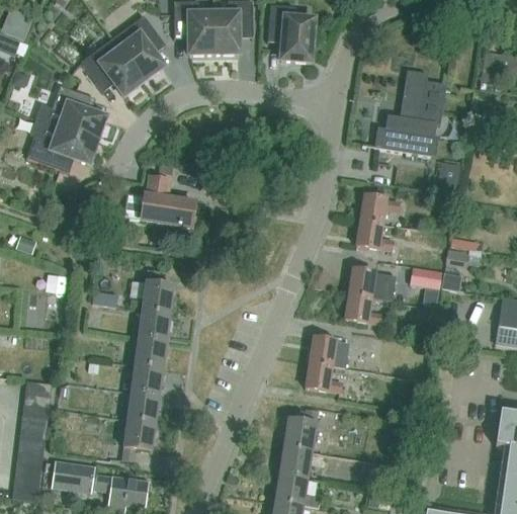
[(229,13),(213,13),(213,54),(238,54),(238,37),(253,37),(253,0),(228,0),(229,13)]
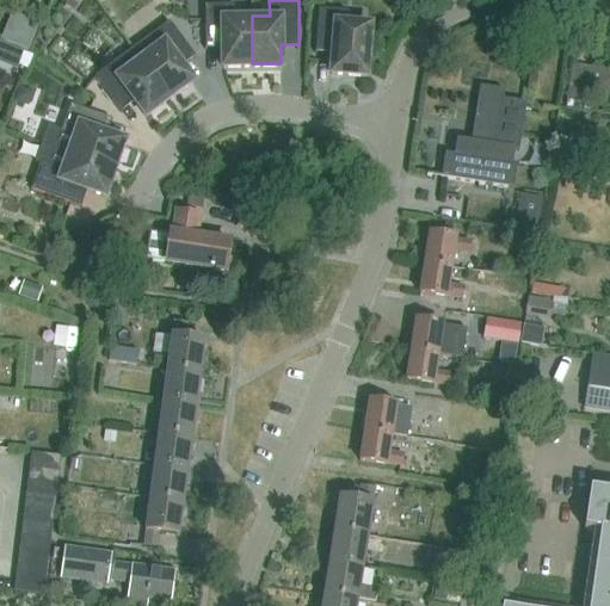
[(252,63),(252,16),(234,16),(234,1),(205,1),(205,44),(223,44),(223,63),(252,63)]
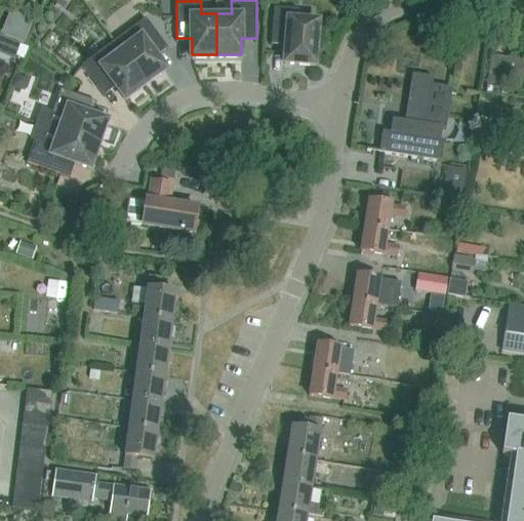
[(274,5),(271,42),(286,43),(285,61),(314,63),(318,19),(298,18),(299,7),(274,5)]
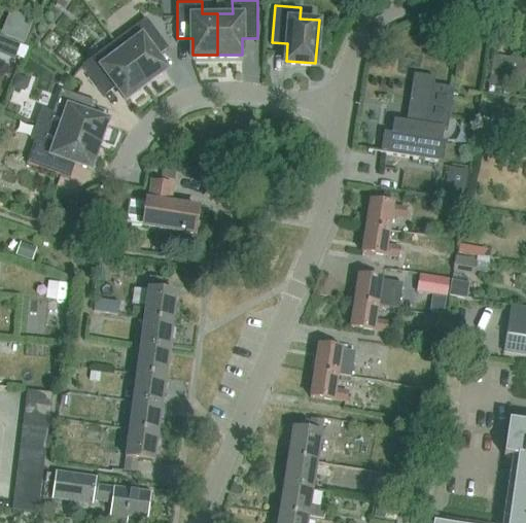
[(0,33),(23,42),(32,18),(8,8),(0,29),(0,33)]
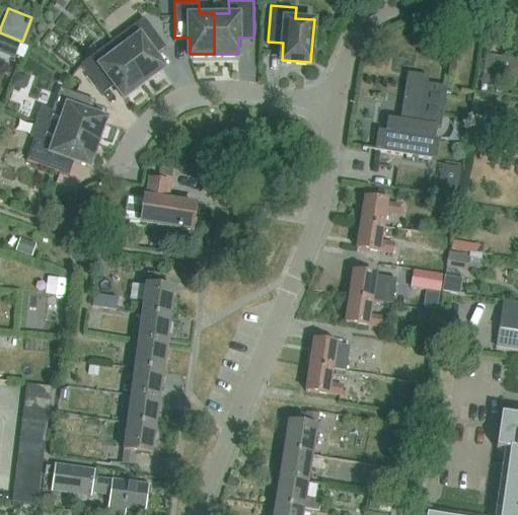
[(113,38),(144,80),(163,66),(154,54),(166,45),(144,14),(113,38)]
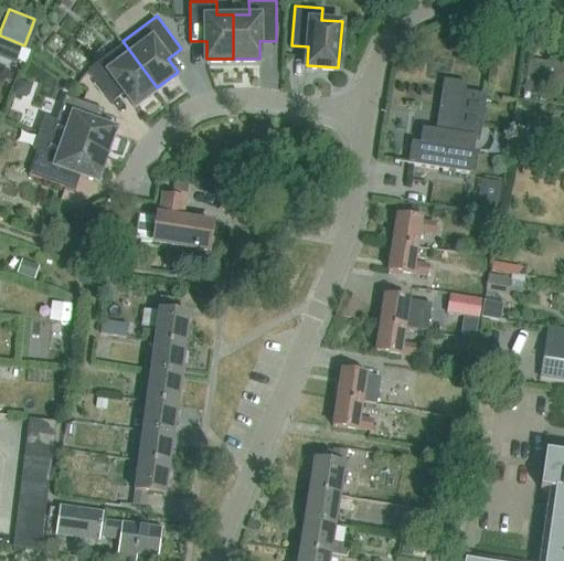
[(123,41),(109,51),(87,67),(112,99),(125,90),(136,104),(157,87),(123,41)]
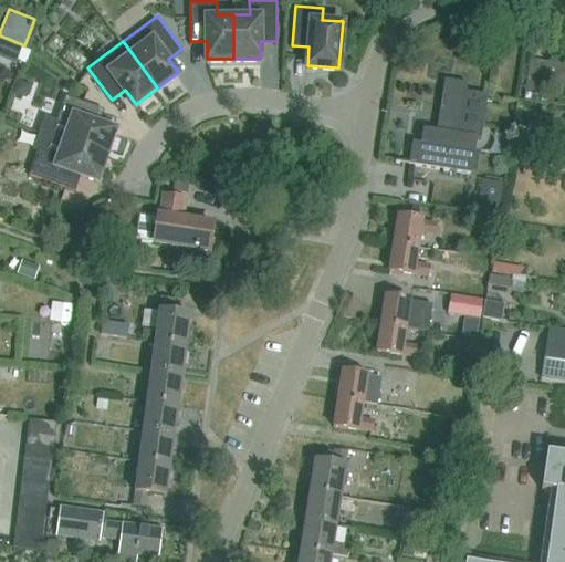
[(21,48),(12,44),(6,59),(16,62),(21,48)]
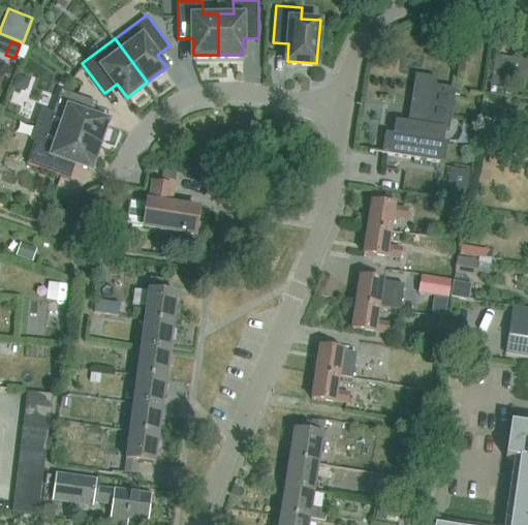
[(492,73),(527,80),(527,57),(495,52),(492,73)]
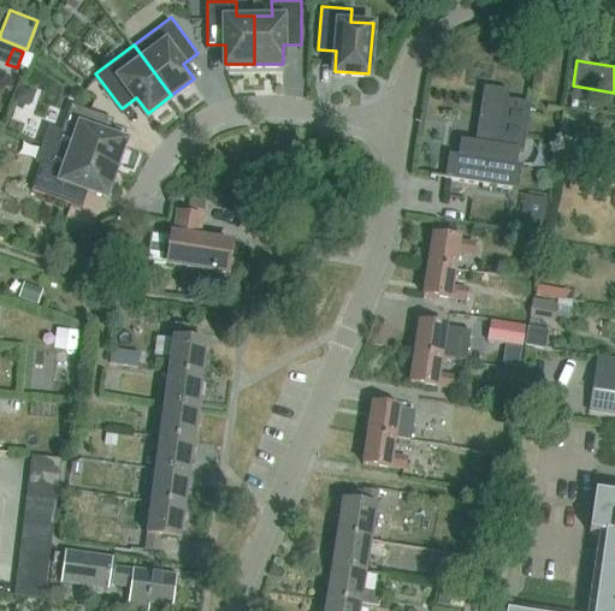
[(509,88),(484,84),(474,140),(461,137),(461,140),(465,140),(462,153),(449,150),(444,176),(516,188),(521,162),(515,161),(518,148),(524,149),(531,101),(508,98),(509,88)]
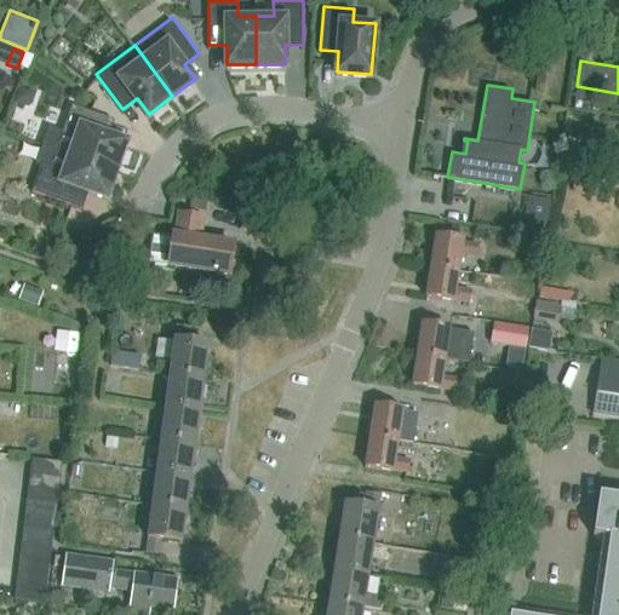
[(15,101),(30,105),(35,91),(19,86),(15,101)]
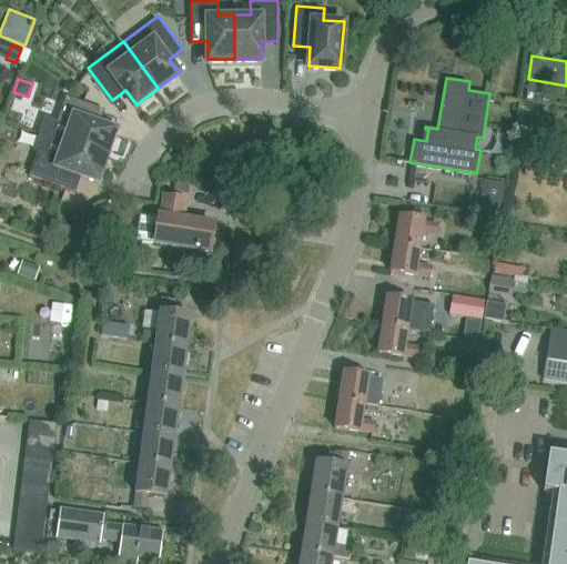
[(46,114),(40,130),(64,139),(105,153),(114,128),(99,122),(104,107),(66,93),(57,119),(46,114)]
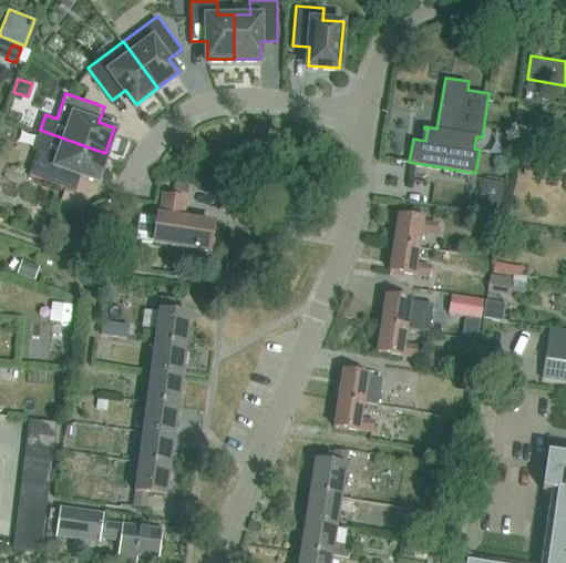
[(38,146),(29,172),(75,188),(81,172),(96,178),(105,153),(64,139),(40,130),(34,145),(38,146)]
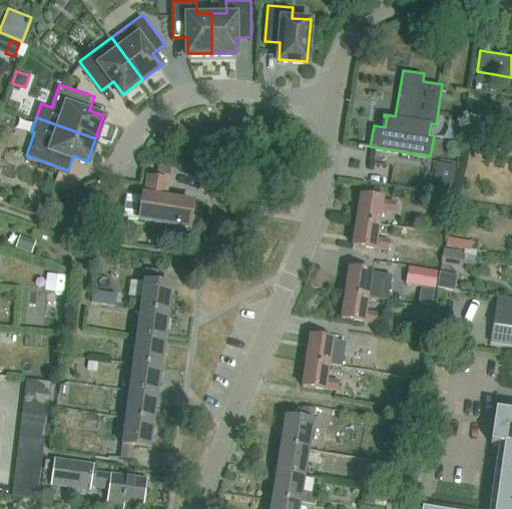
[(472,137),(475,125),(466,123),(464,135),(472,137)]
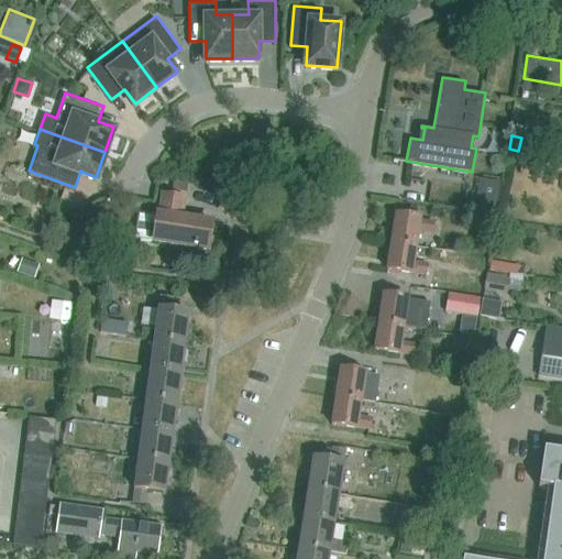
[(500,181),(480,177),(476,197),(472,197),(470,209),(493,212),(495,201),(497,201),(500,181)]
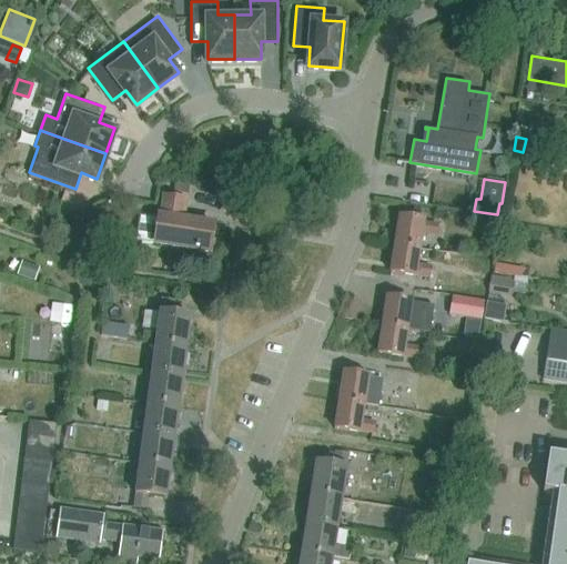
[(230,197),(232,199),(232,200),(236,200),(240,197),(241,192),(238,189),(233,189),(230,192),(230,197)]
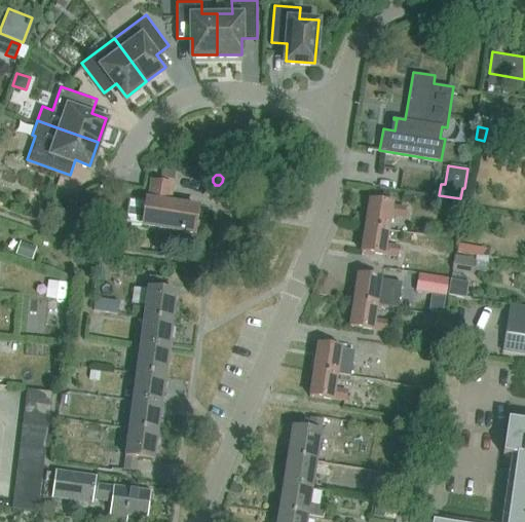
[(158,225),(159,225),(157,237),(175,240),(177,228),(193,231),(197,206),(170,200),(173,182),(151,178),(148,198),(147,198),(144,222),(158,224),(158,225)]
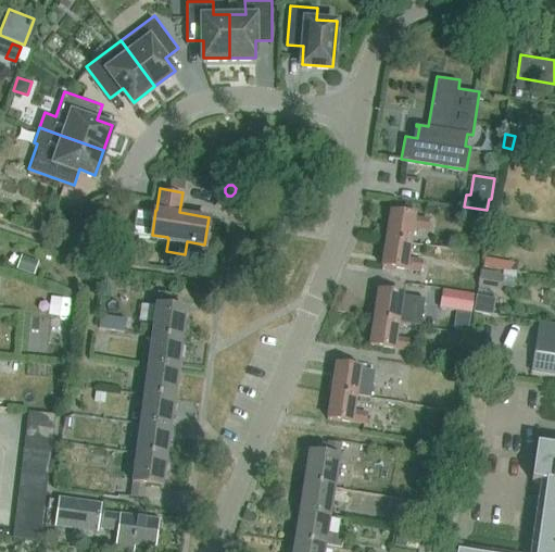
[(390,210),(386,238),(410,241),(412,226),(426,228),(428,216),(390,210)]
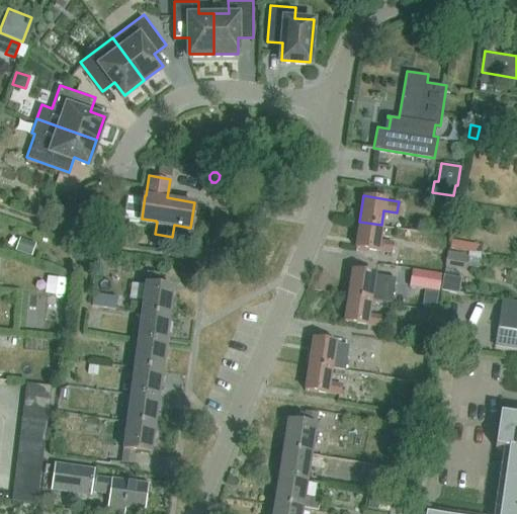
[(381,225),(359,222),(355,245),(390,251),(392,241),(379,239),(381,225)]
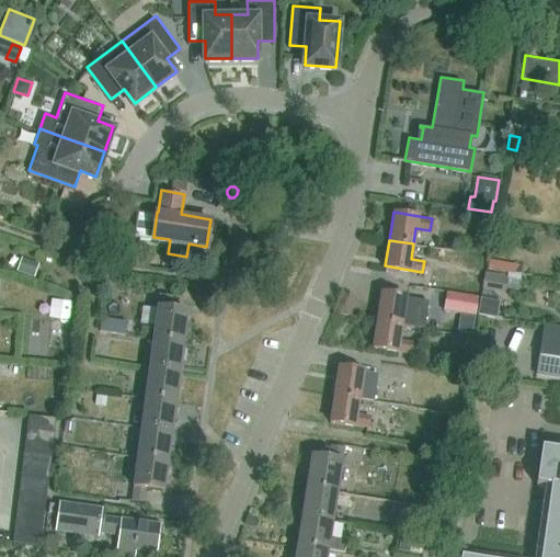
[(23,254),(18,269),(35,275),(40,261),(23,254)]
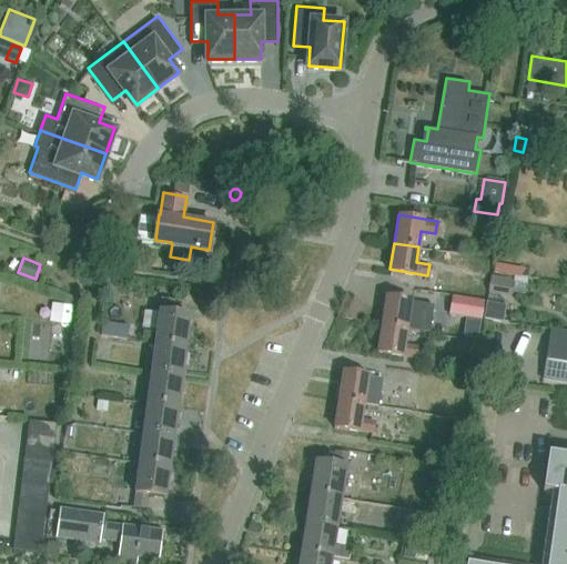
[(508,293),(510,280),(489,277),(487,290),(508,293)]
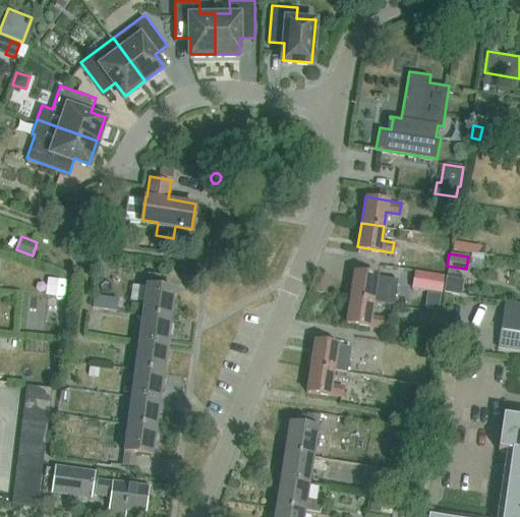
[(415,269),(412,287),(442,292),(445,274),(415,269)]
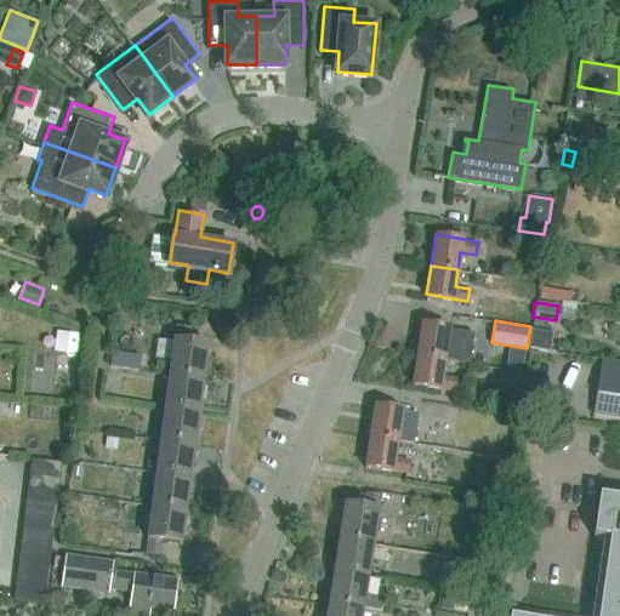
[(422,324),(417,353),(445,357),(471,361),(476,332),(422,324)]
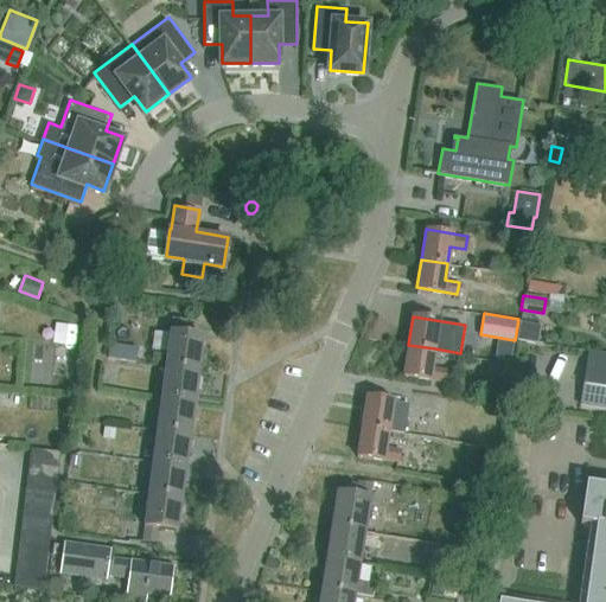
[(166,364),(201,369),(204,337),(184,333),(186,319),(174,318),(173,332),(171,332),(166,364)]
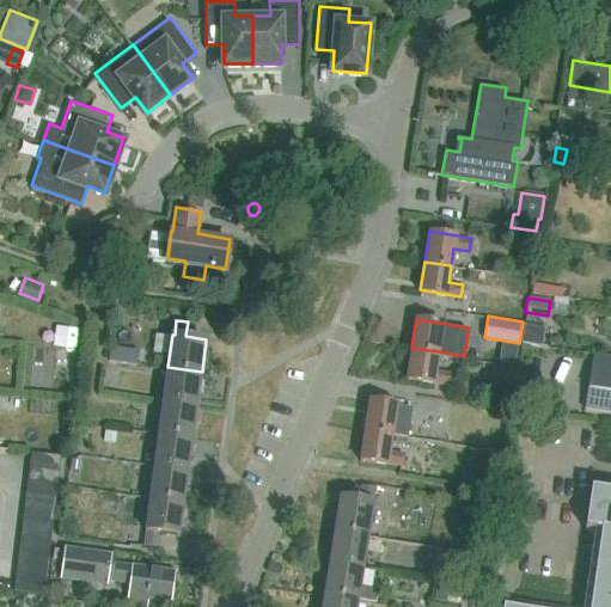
[(525,324),(521,341),(543,344),(545,327),(525,324)]
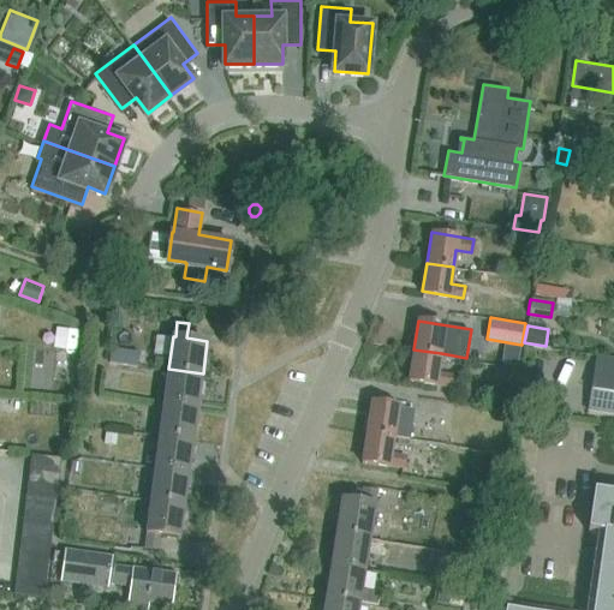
[(112,347),(109,360),(138,365),(141,352),(112,347)]
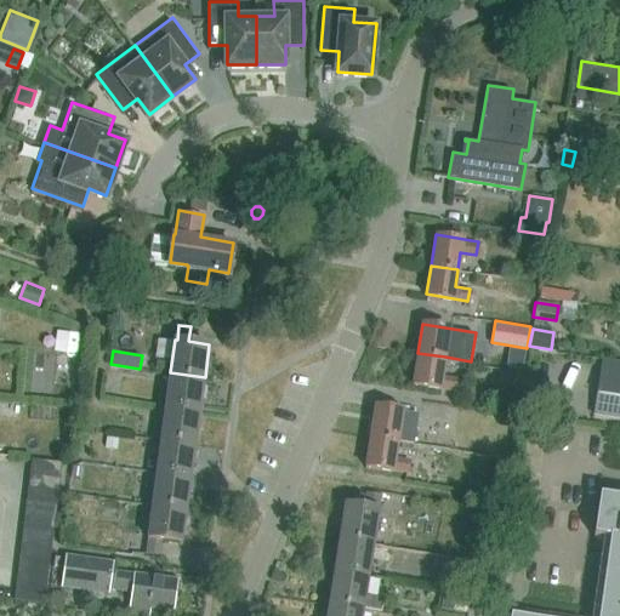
[(445,357),(417,353),(413,383),(454,389),(456,377),(442,375),(445,357)]
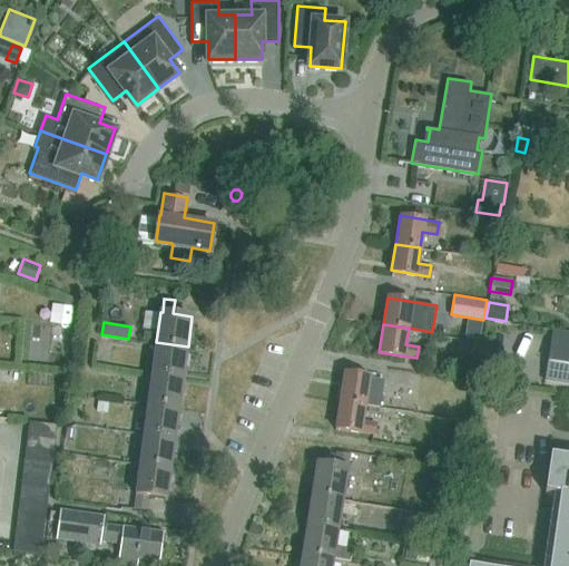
[(546,382),(568,386),(568,333),(552,331),(546,382)]
